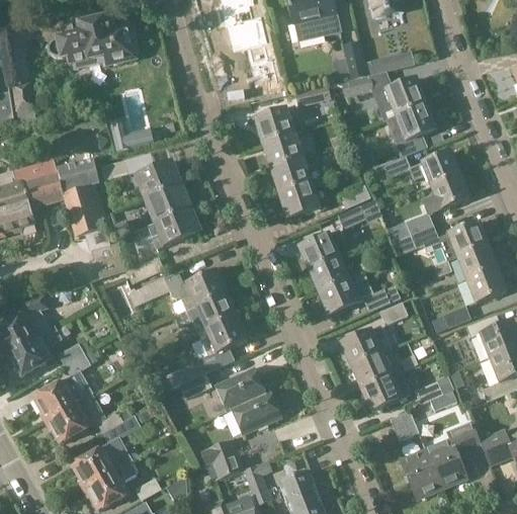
[(254,3),(253,0),(209,0),(209,1),(204,2),(208,18),(212,17),(221,48),(234,44),(237,57),(250,53),(247,41),(265,37),(258,2),(254,3)]
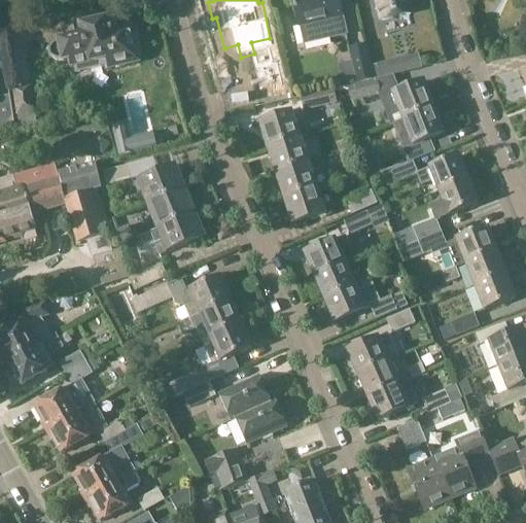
[(292,0),(304,44),(346,34),(338,0),(292,0)]
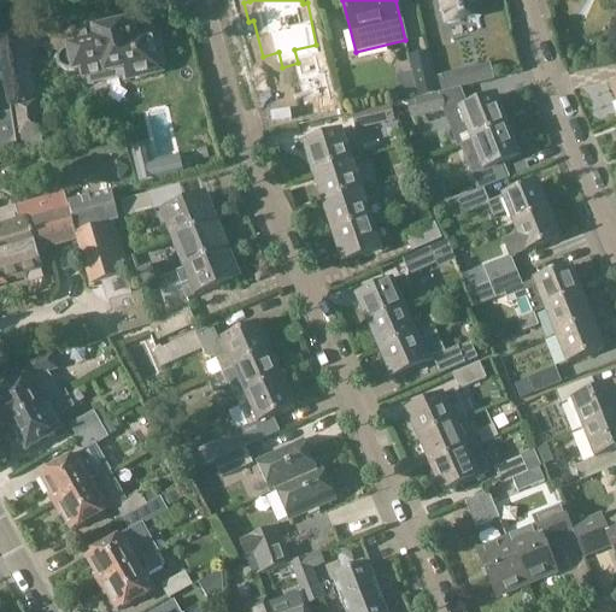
[(436,0),(443,24),(484,15),(480,0),(436,0)]
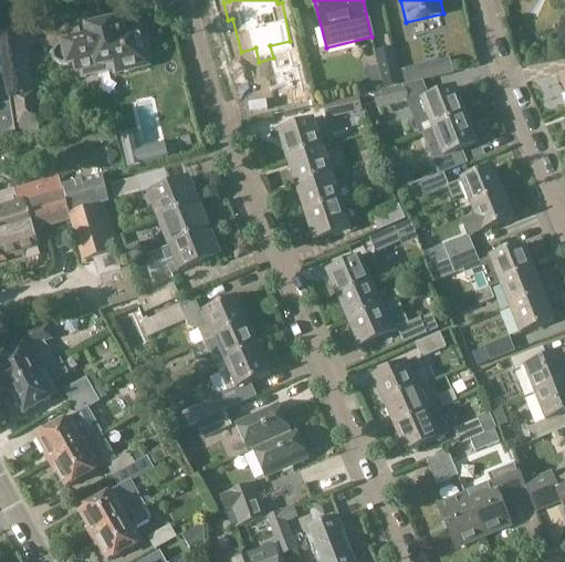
[(60,62),(66,62),(67,65),(73,63),(75,71),(79,70),(80,76),(148,61),(139,24),(128,27),(126,16),(83,25),(84,29),(66,33),(67,39),(61,41),(62,43),(55,47),(52,52),(54,58),(60,62)]
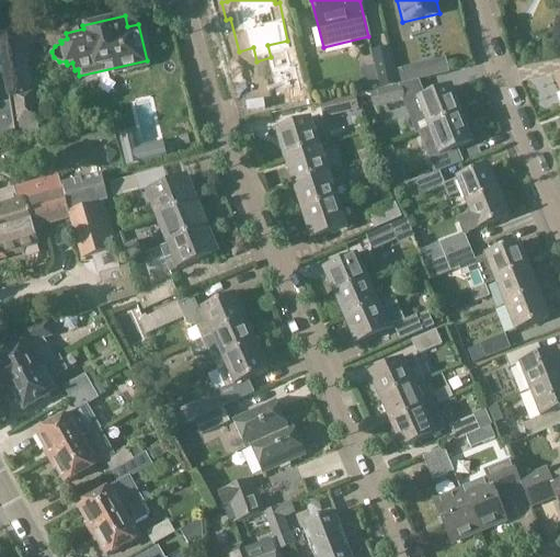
[(378,83),(379,87),(398,81),(395,68),(389,45),(369,49),(373,63),(358,66),(363,87),(378,83)]
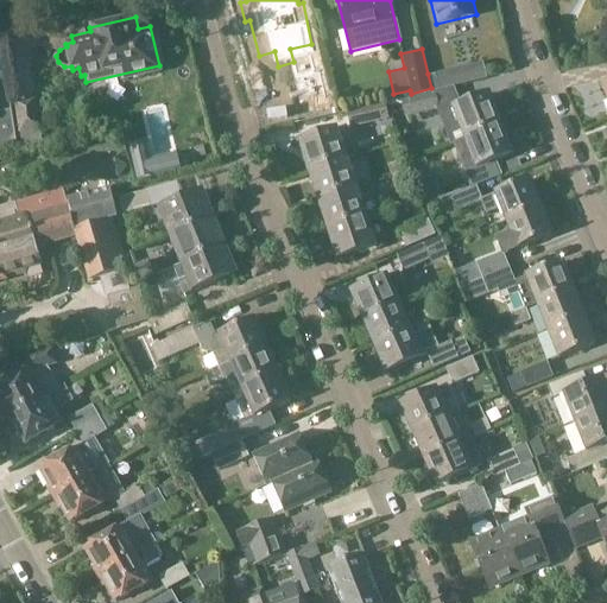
[(462,65),(428,74),(431,88),(466,80),(462,65)]
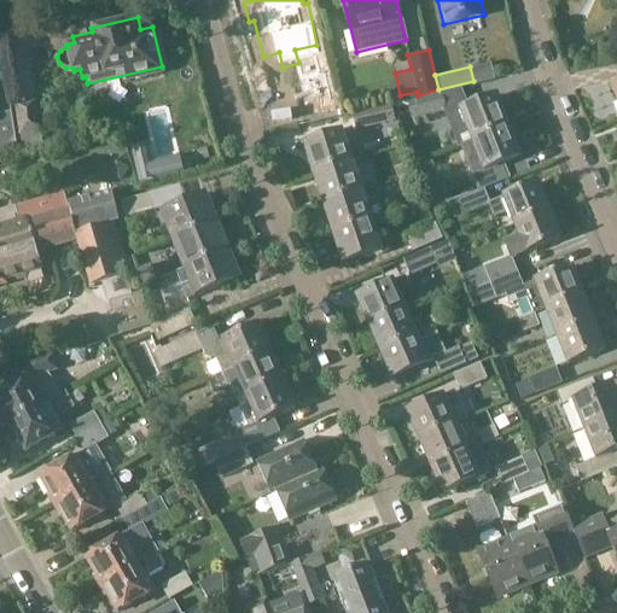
[(341,112),(337,88),(295,98),(298,122),(341,112)]
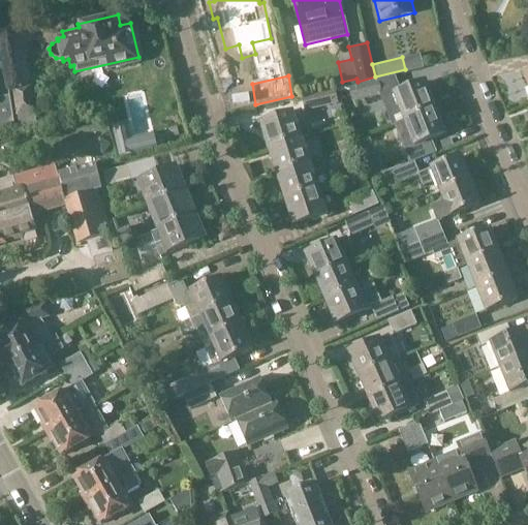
[(382,91),(379,79),(348,86),(351,99),(382,91)]
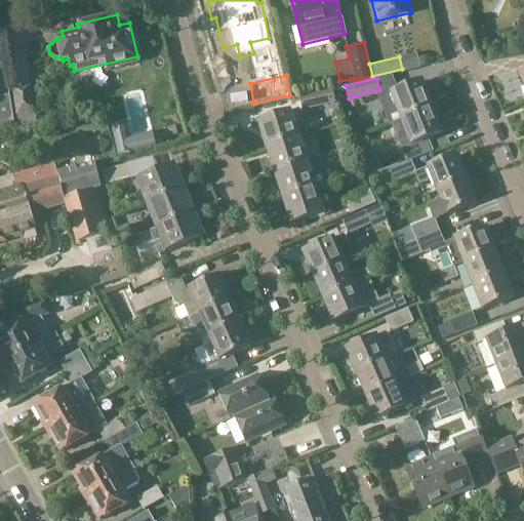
[(394,104),(400,118),(433,105),(421,78),(390,91),(390,92),(379,96),(385,108),(394,104)]
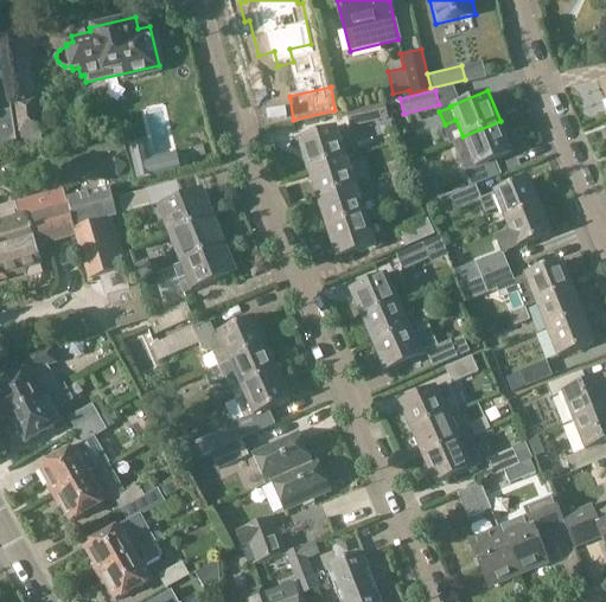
[(42,127),(37,96),(13,100),(18,129),(20,146),(40,142),(38,127),(42,127)]
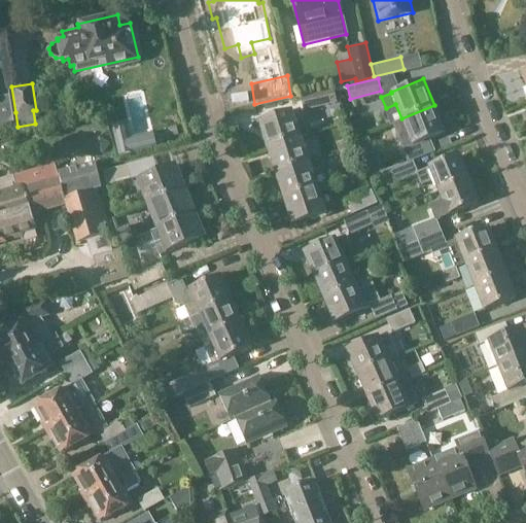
[(335,101),(331,88),(301,95),(304,108),(335,101)]
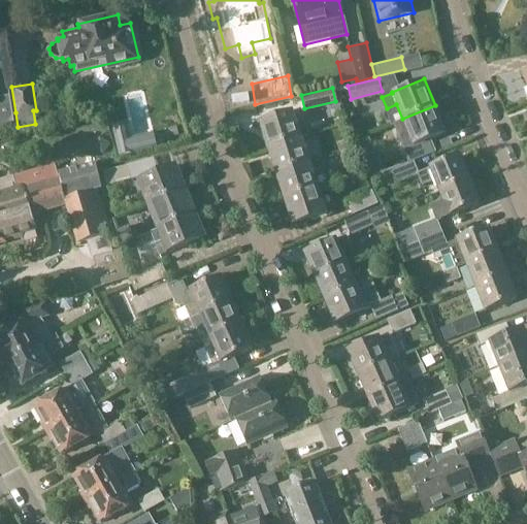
[(0,127),(14,124),(11,93),(0,95),(0,127)]
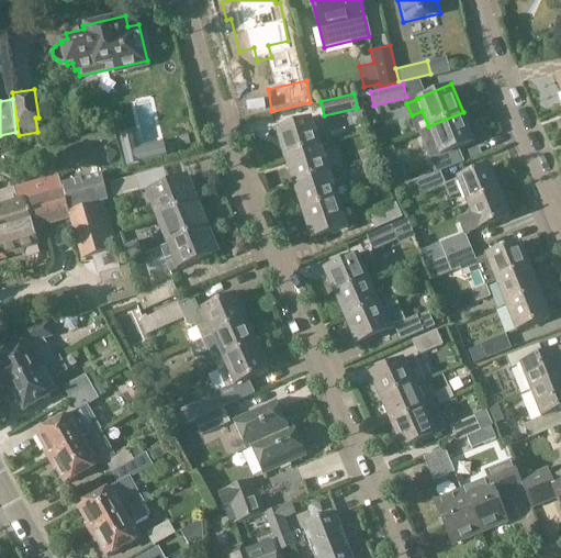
[(434,140),(424,144),(428,157),(439,153),(440,154),(474,141),(463,112),(428,126),(434,140)]
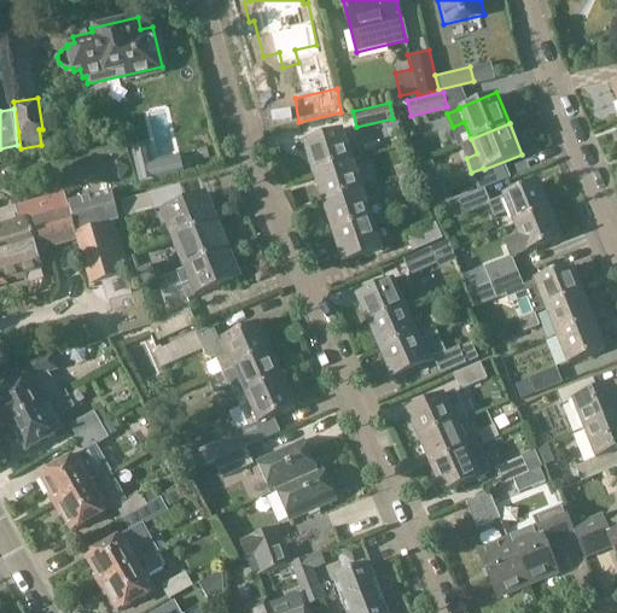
[(303,144),(313,173),(353,161),(348,146),(356,142),(351,128),(303,144)]
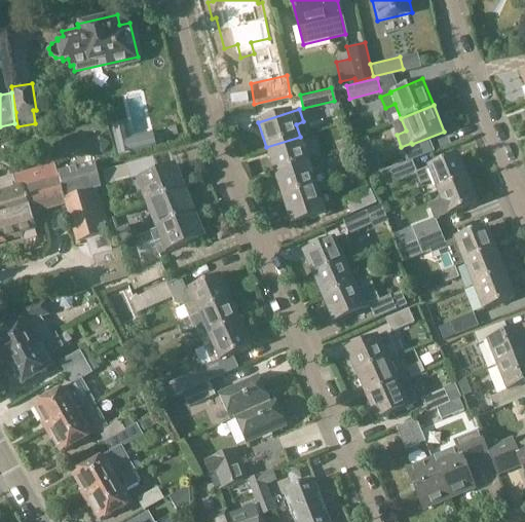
[(118,153),(130,151),(127,137),(123,121),(112,124),(118,153)]
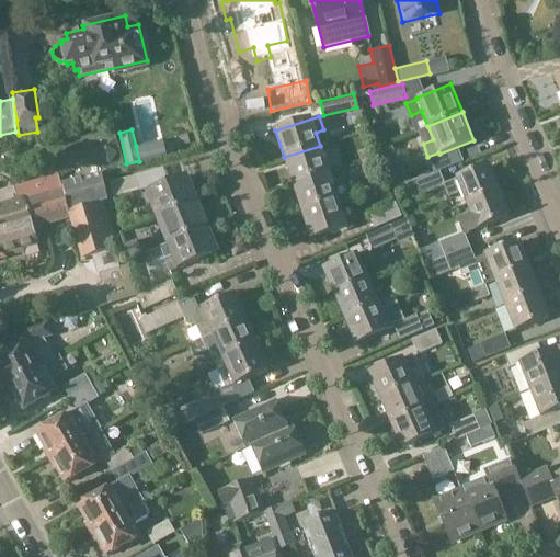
[(171,139),(162,141),(164,151),(173,149),(171,139)]
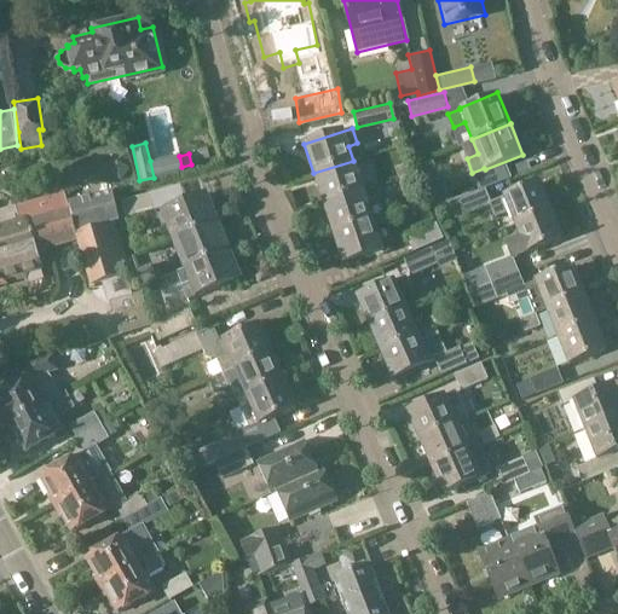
[(115,157),(108,171),(121,178),(128,164),(115,157)]
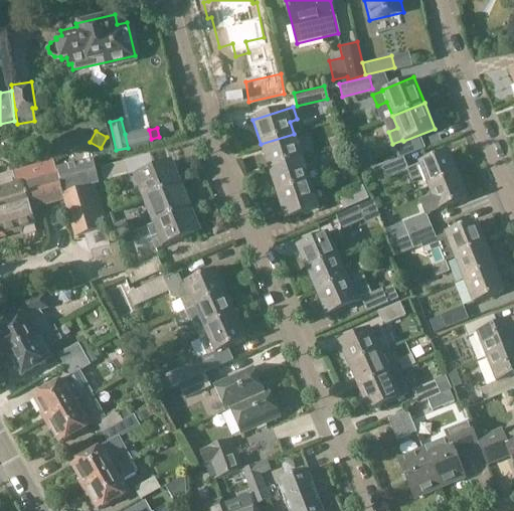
[(294,134),(261,144),(269,169),(302,158),(294,134)]
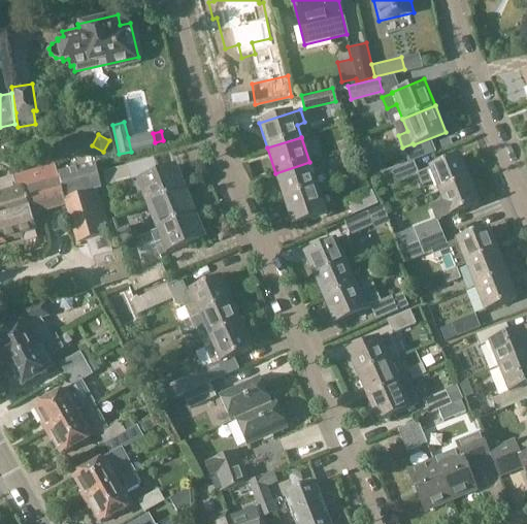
[(337,144),(340,153),(354,148),(351,138),(337,144)]
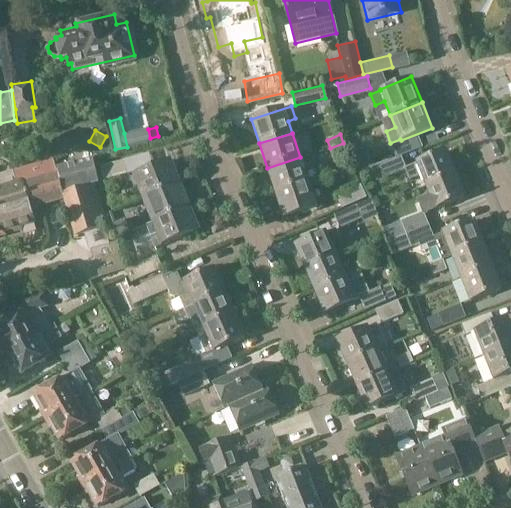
[(334,157),(347,152),(343,143),(330,148),(334,157)]
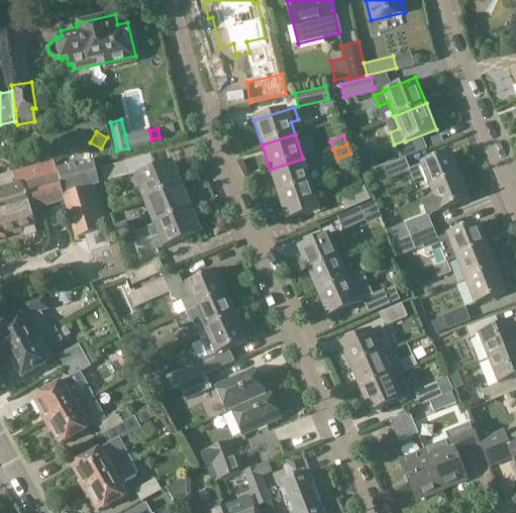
[(392,162),(382,166),(387,178),(408,170),(413,180),(425,175),(430,186),(459,174),(449,150),(409,168),(405,157),(392,162)]
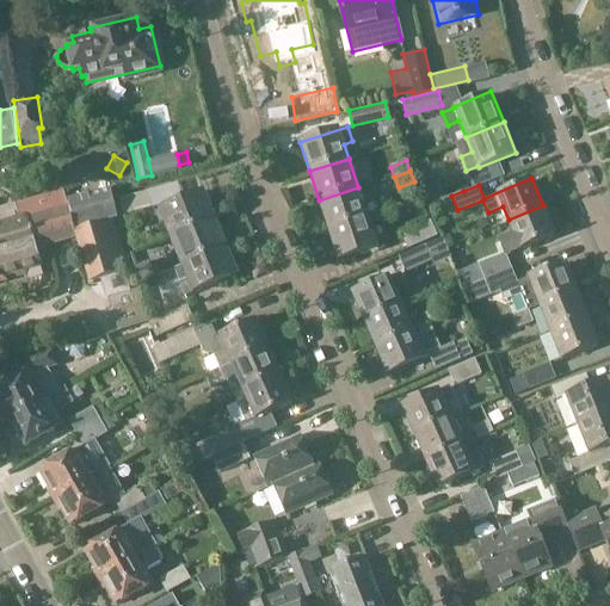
[(16,203),(19,216),(25,234),(105,211),(108,218),(117,216),(110,186),(66,197),(68,203),(63,204),(60,190),(16,203)]
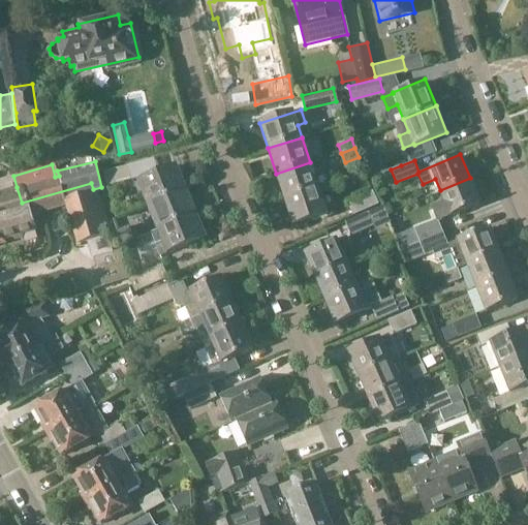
[(276,174),(284,198),(318,187),(310,162),(276,174)]
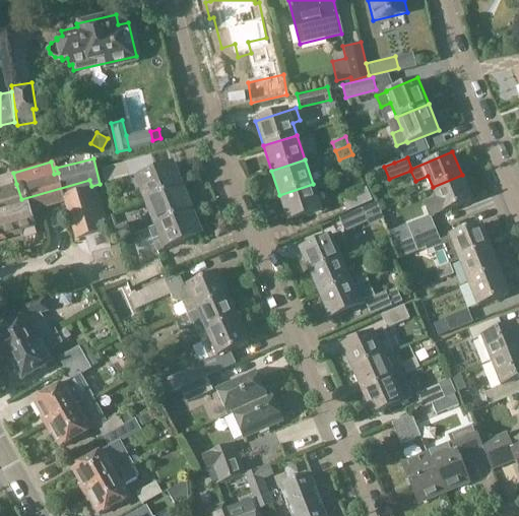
[(125,160),(102,167),(105,180),(129,174),(125,160)]
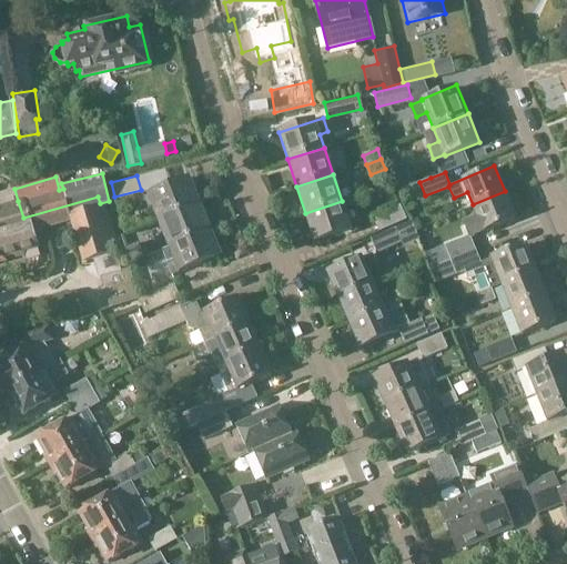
[(189,177),(143,194),(148,207),(154,203),(160,218),(199,203),(189,177)]
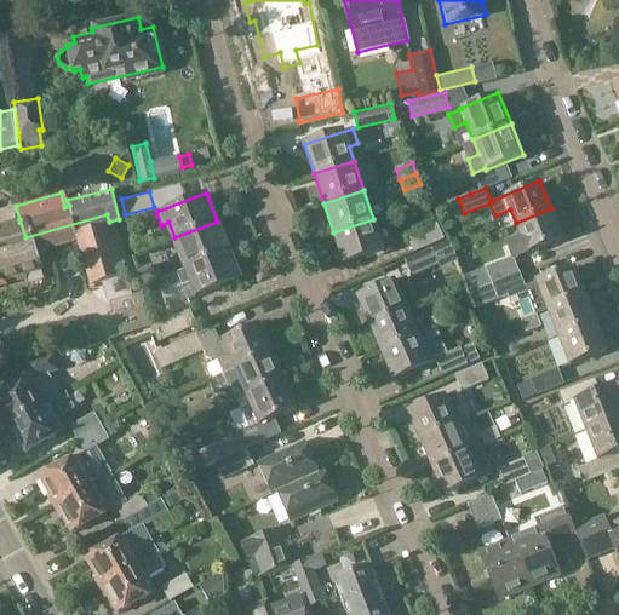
[(463,274),(469,289),(519,271),(513,257),(562,236),(551,208),(516,223),(521,235),(504,241),(510,256),(463,274)]
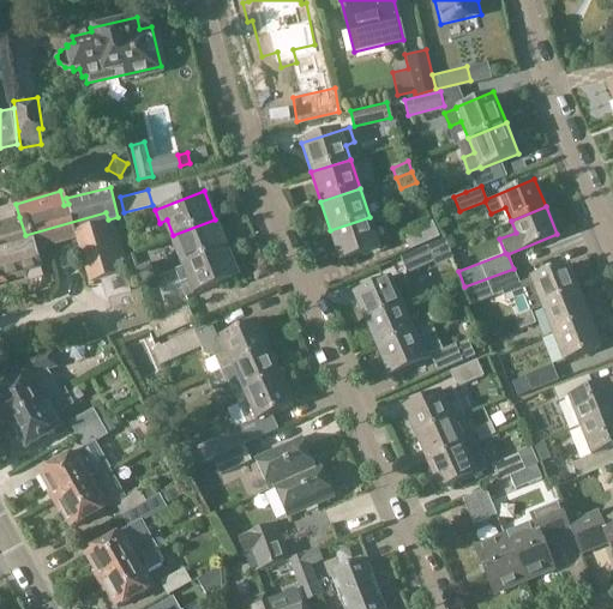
[(0,277),(11,273),(17,278),(26,275),(28,271),(42,266),(36,247),(77,235),(90,281),(128,270),(114,219),(108,221),(108,219),(106,212),(25,235),(19,217),(0,223),(0,277)]
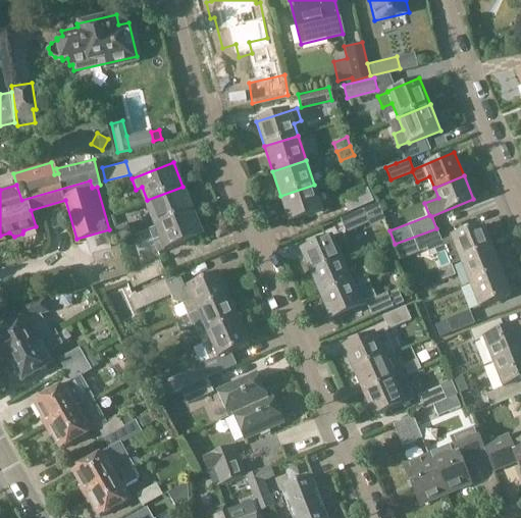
[(314,185),(280,196),(289,221),(322,210),(314,185)]
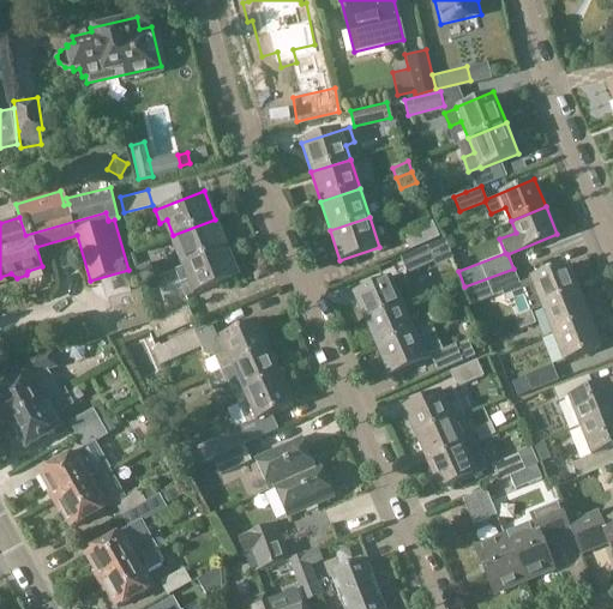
[(402,231),(409,247),(438,234),(432,218),(402,231)]
